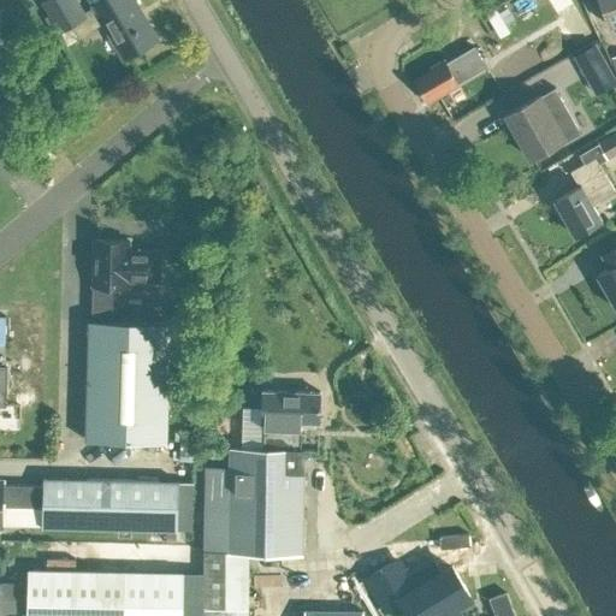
[(104,23),(94,6),(84,11),(77,0),(41,0),(59,33),(70,25),(77,37),(104,23)]
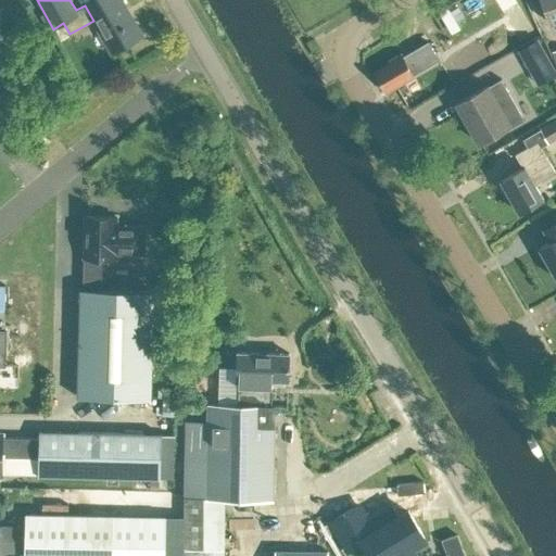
[(90,0),(84,4),(85,5),(93,21),(112,53),(142,35),(122,0),(90,0)]
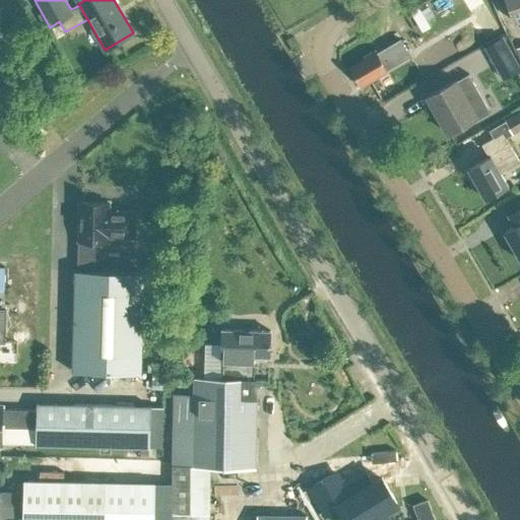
[(519,0),(506,0),(514,21),(519,18),(519,0)]
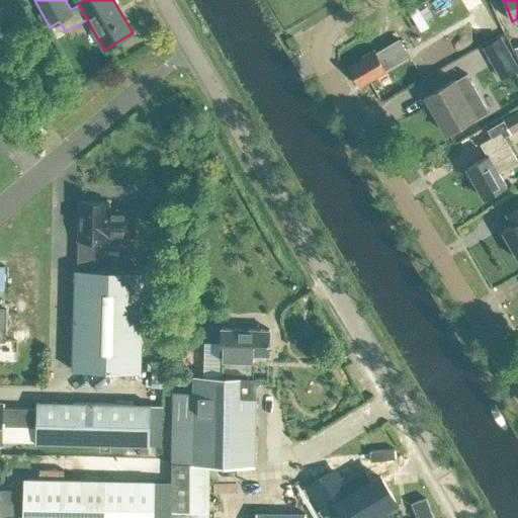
[(397,61),(396,60),(407,53),(409,57),(420,51),(410,33),(374,54),(372,50),(361,57),(362,60),(349,67),(359,84),(384,69),(383,69),(397,61)]
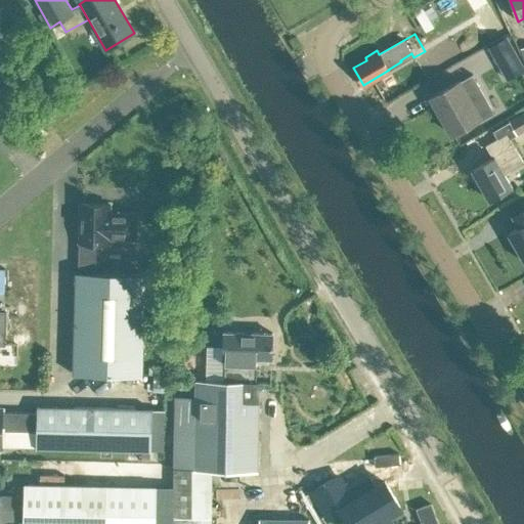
[(506,35),(487,46),(500,69),(519,58),(506,35)]
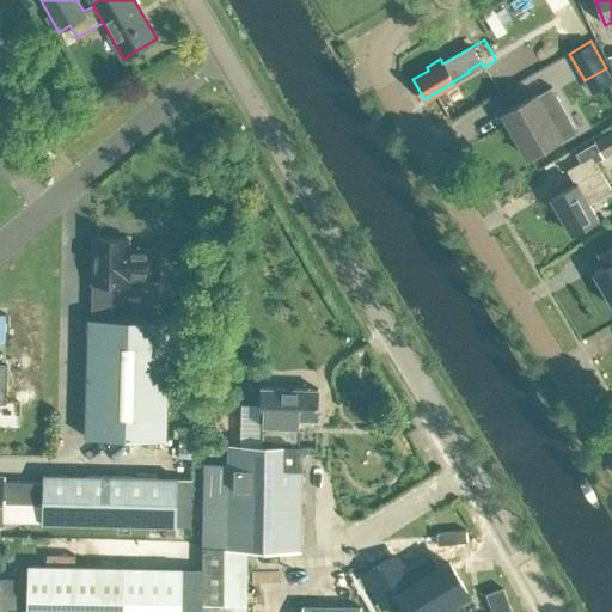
[(576,132),(551,87),(538,95),(537,93),(502,112),(526,157),(562,136),(563,140),(576,132)]
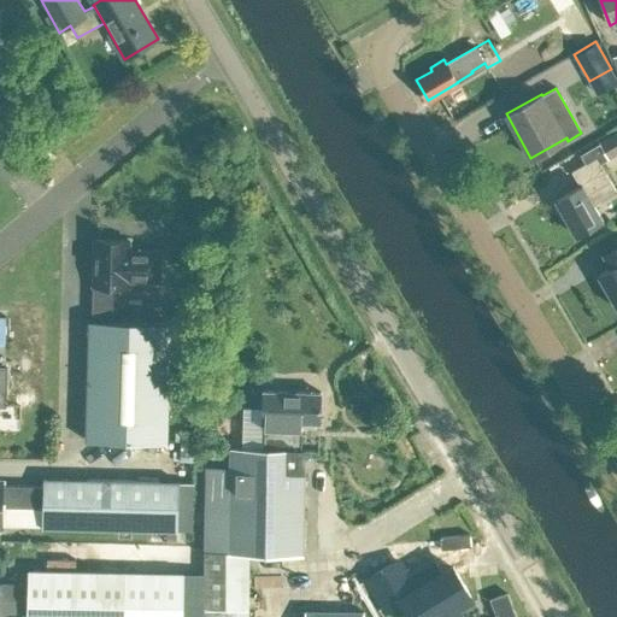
[(597,157),(600,163),(607,159),(607,160),(616,154),(616,130),(598,142),(599,144),(580,154),(585,163),(597,157)]
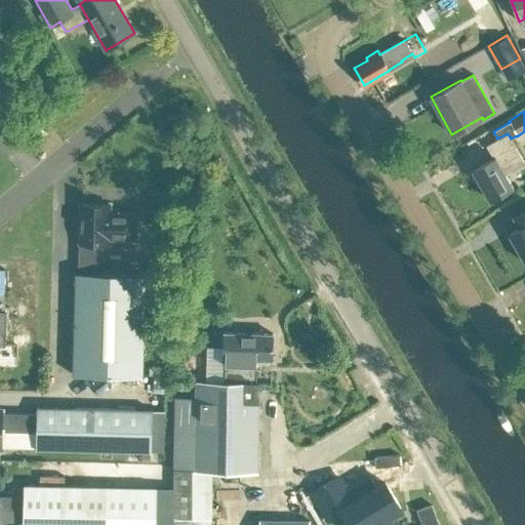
[(508,133),(497,138),(486,146),(493,158),(473,169),(490,200),(513,187),(506,174),(524,163),(511,138),(508,133)]
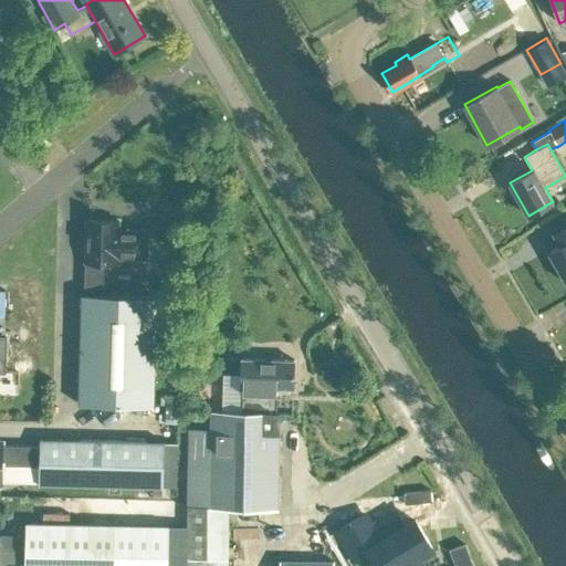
[(118,220),(86,219),(85,261),(87,261),(86,294),(82,293),(79,404),(154,406),(157,295),(103,294),(103,281),(100,281),(101,261),(118,262),(118,257),(147,258),(148,229),(130,229),(130,230),(118,230),(118,220)]
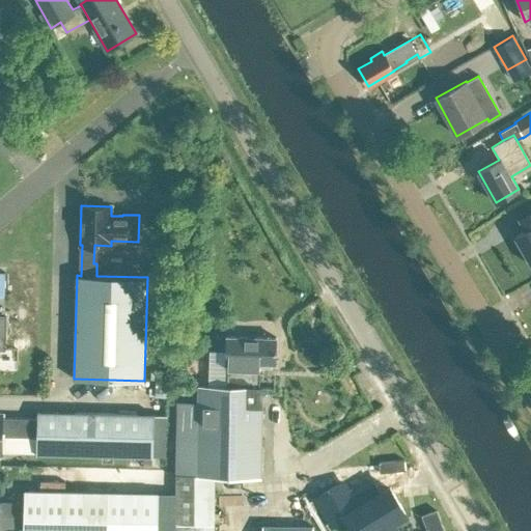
[(530,210),(519,217),(526,229),(514,235),(530,264),(530,210)]
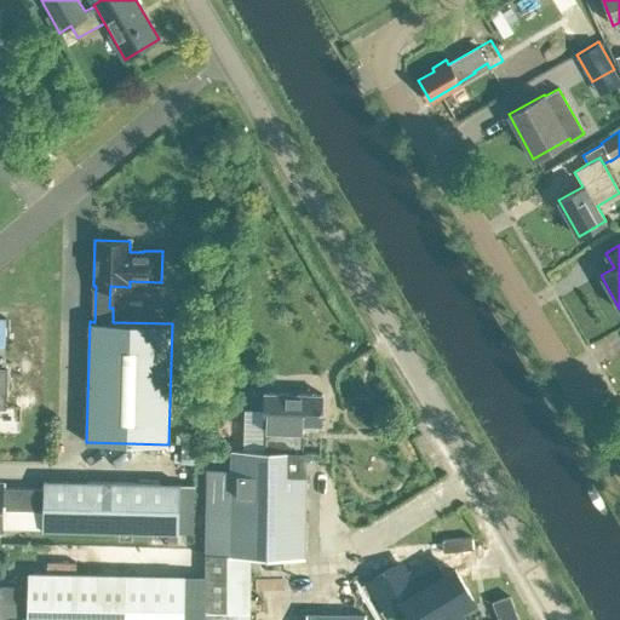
[(206,556),(251,557),(304,558),(306,453),(302,453),(303,425),(322,425),(322,394),(265,392),(264,423),(267,423),(265,451),(233,451),(231,471),(208,470),(206,556)]
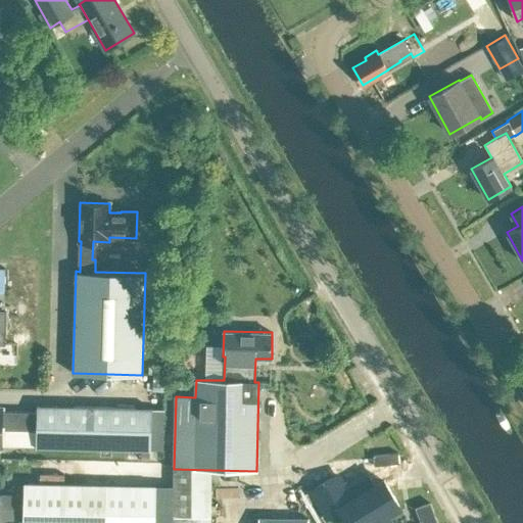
[(4,406),(0,405),(0,448),(2,448),(3,429),(36,430),(36,447),(149,449),(150,408),(37,405),(37,411),(3,411),(4,406)]
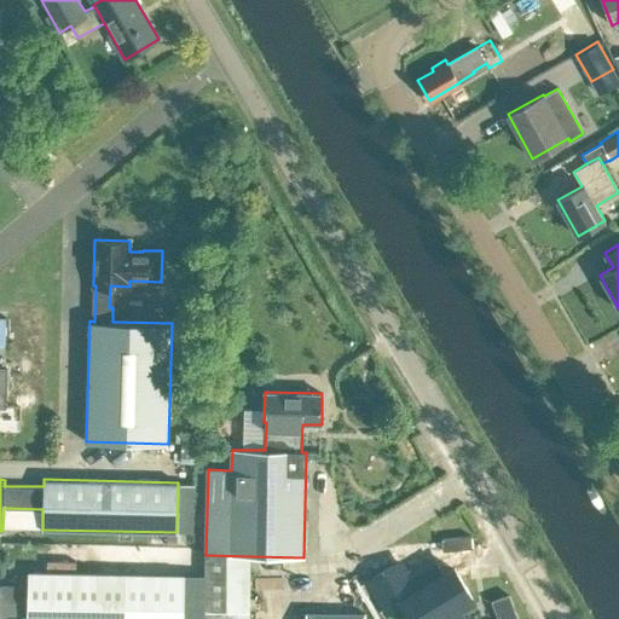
[(195,482),(178,482),(177,532),(194,532),(195,482)]
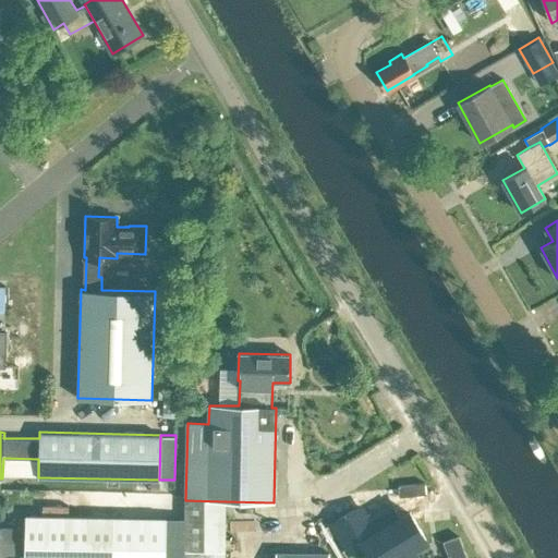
[(359,506),(331,522),(350,552),(363,543),(372,557),(419,557),(412,546),(425,538),(409,511),(393,521),(386,507),(366,519),(359,506)]
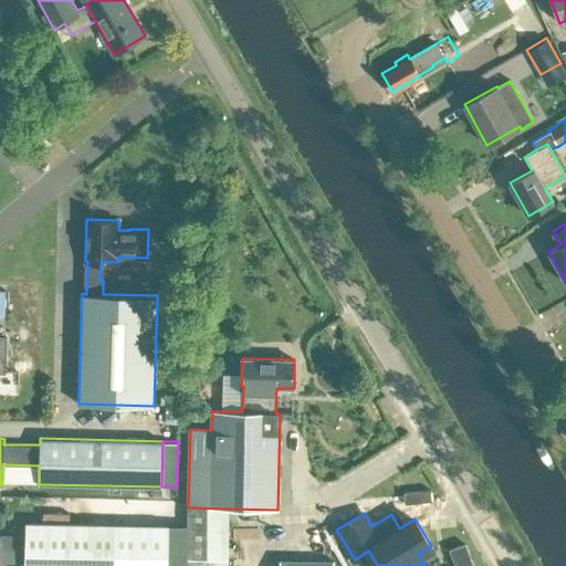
[(24,565),(167,565),(168,525),(25,523),(25,535),(0,534),(0,561),(24,562),(24,565)]
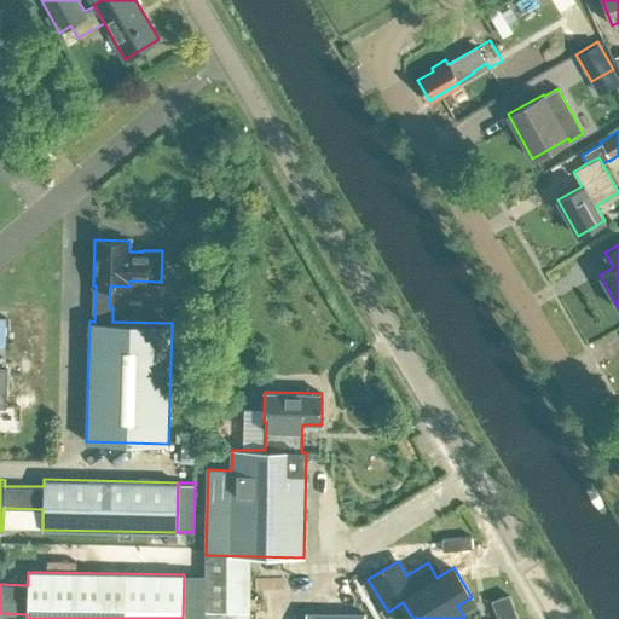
[(249,578),(206,577),(204,611),(248,612),(249,578)]
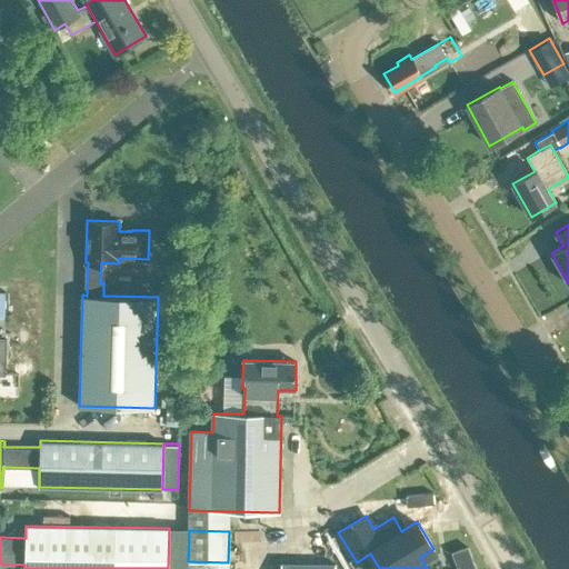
[(482,568),(475,542),(457,548),(463,567),(455,568),(482,568)]
